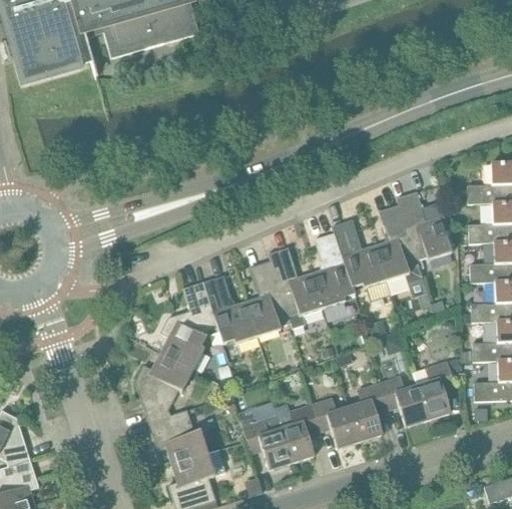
[(0,0),(17,59),(17,61),(23,82),(82,65),(80,58),(89,55),(91,55),(86,37),(104,32),(111,57),(154,44),(198,32),(191,7),(189,0),(0,0)]
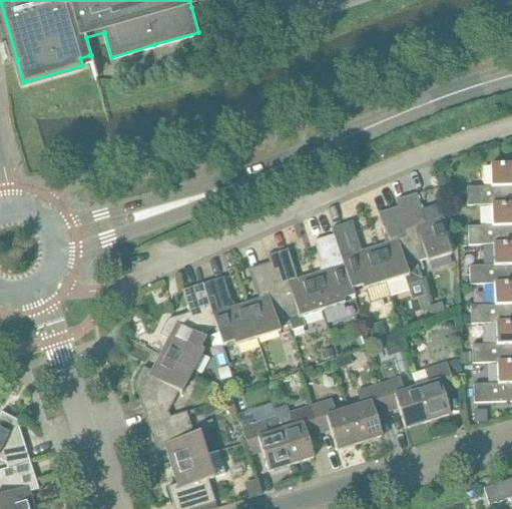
[(492,183),(467,184),(468,203),(492,202),(492,201),(511,200),(511,160),(491,161),(492,183)]
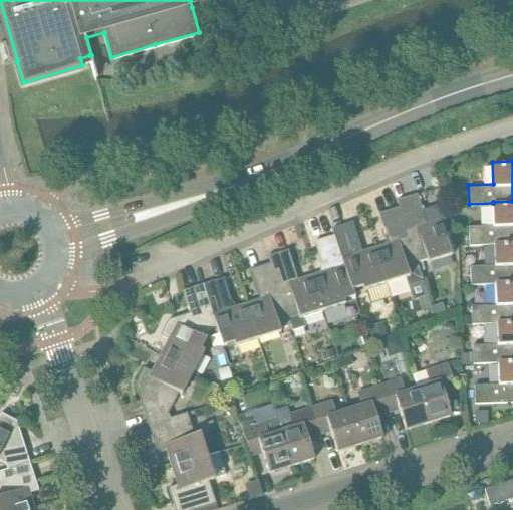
[(418,191),(398,198),(420,267),(420,266),(419,261),(418,260),(428,256),(429,260),(452,253),(451,248),(445,230),(443,223),(448,222),(441,201),(423,207),(418,191)]
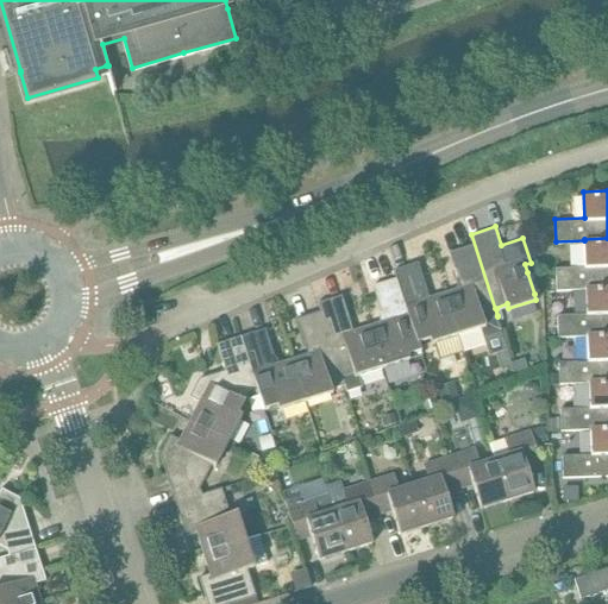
[(467,284),(445,291),(459,333),(481,326),(484,335),(501,329),(497,316),(471,234),(474,243),(450,250),(458,276),(464,275),(467,284)]
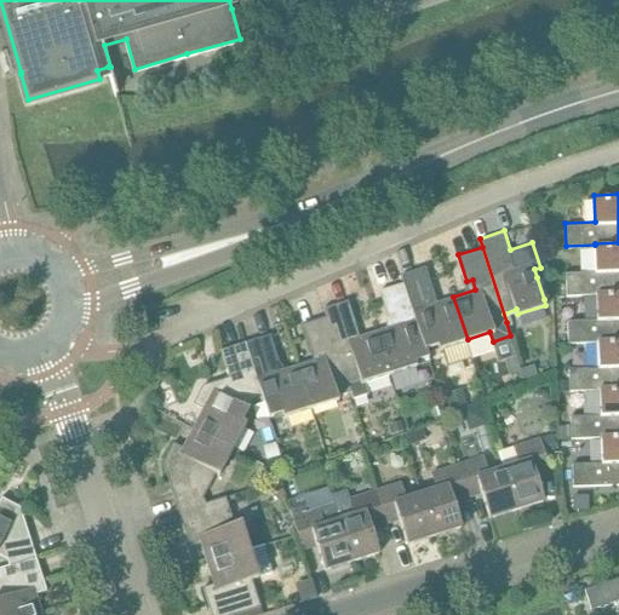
[(596,270),(566,270),(567,293),(596,292),(597,292),(618,289),(618,242),(595,243),(595,245),(596,270)]
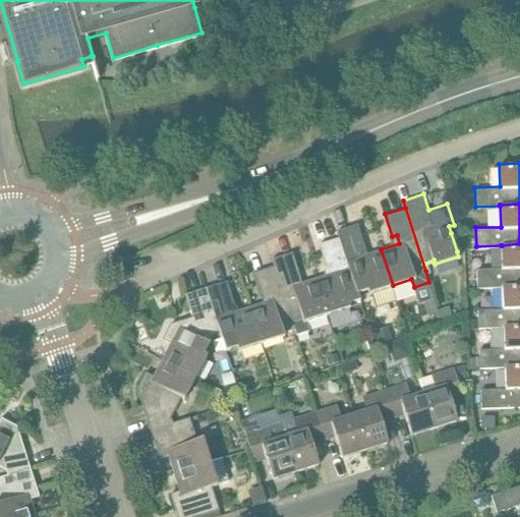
[(358,222),(338,229),(340,235),(359,298),(360,298),(358,291),(368,288),(369,292),(393,285),(381,249),(370,252),(365,244),(358,222)]
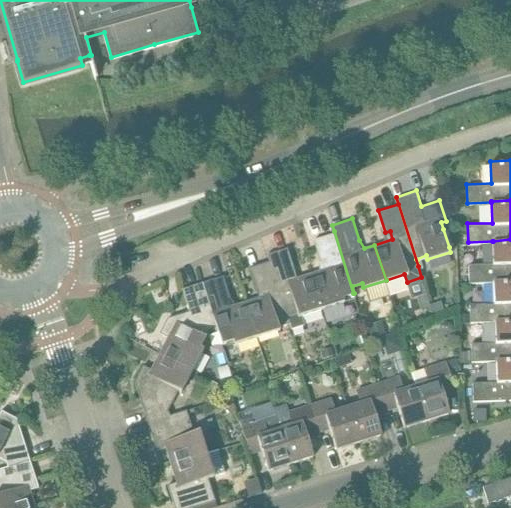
[(320,269),(310,272),(321,307),(344,300),(343,297),(353,293),(334,231),(314,238),(321,260),(320,269)]
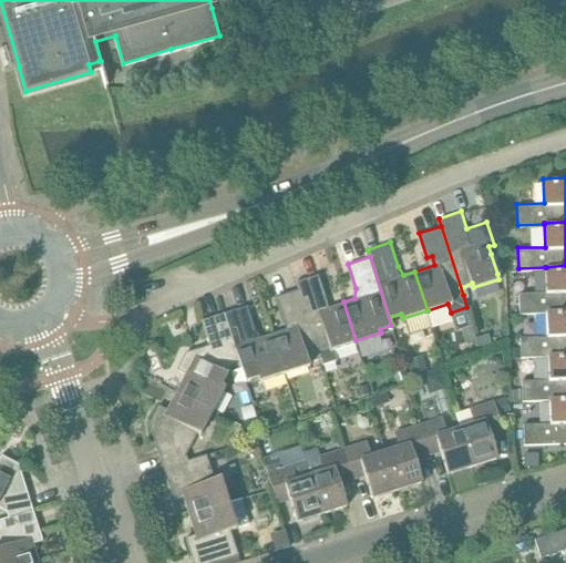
[(546,290),(520,292),(520,311),(547,311),(547,310),(565,309),(565,265),(546,267),(545,267),(546,290)]
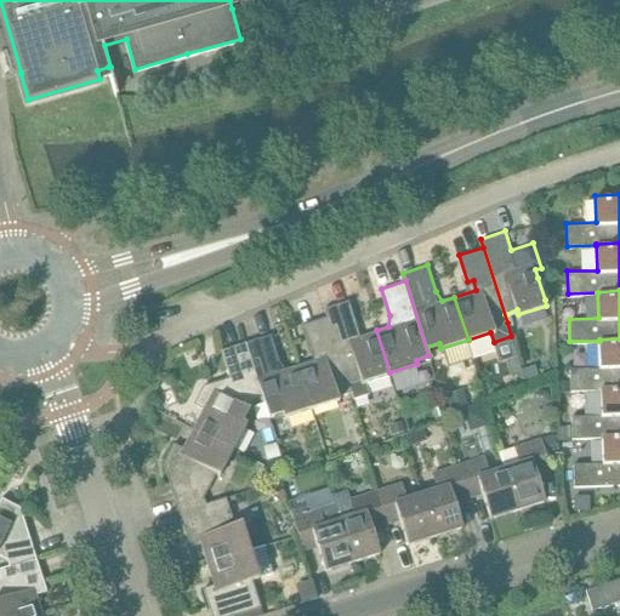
[(350,298),(324,306),(328,314),(348,381),(351,389),(352,389),(354,397),(369,392),(365,381),(390,372),(376,330),(360,335),(354,337),(352,328),(358,325),(350,298)]
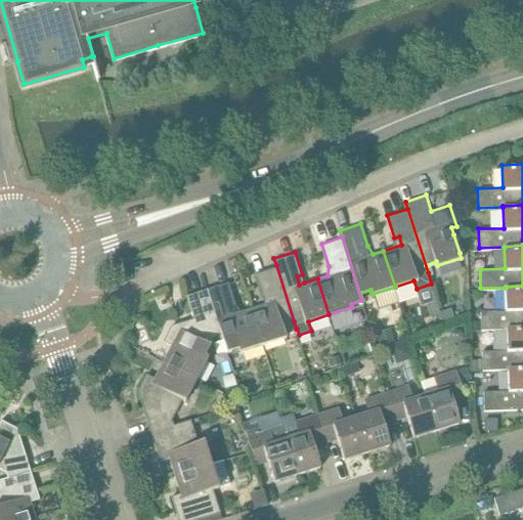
[(266,303),(252,307),(263,343),(287,336),(286,333),(296,329),(294,321),(276,265),(256,272),(263,295),(268,293),(270,301),(266,303)]
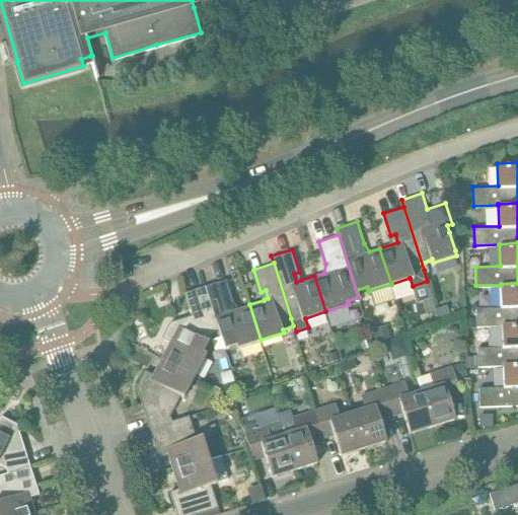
[(227,278),(206,284),(213,307),(220,329),(224,345),(225,348),(236,344),(237,347),(261,340),(249,304),(239,307),(234,300),(227,278)]
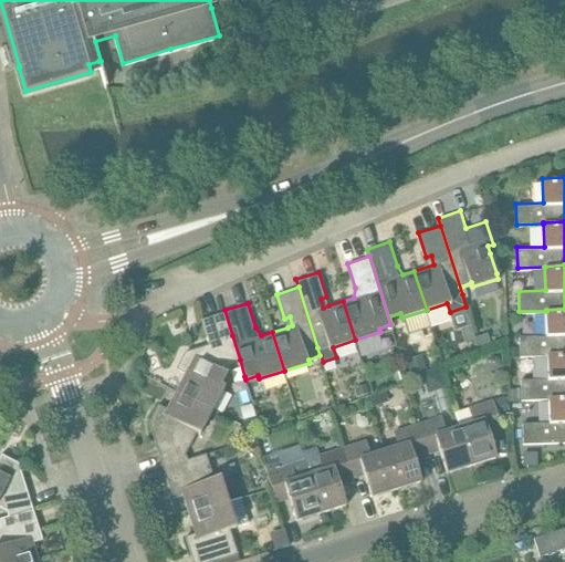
[(547,333),(520,334),(521,355),(547,354),(547,353),(564,352),(564,309),(546,310),(546,311),(547,333)]
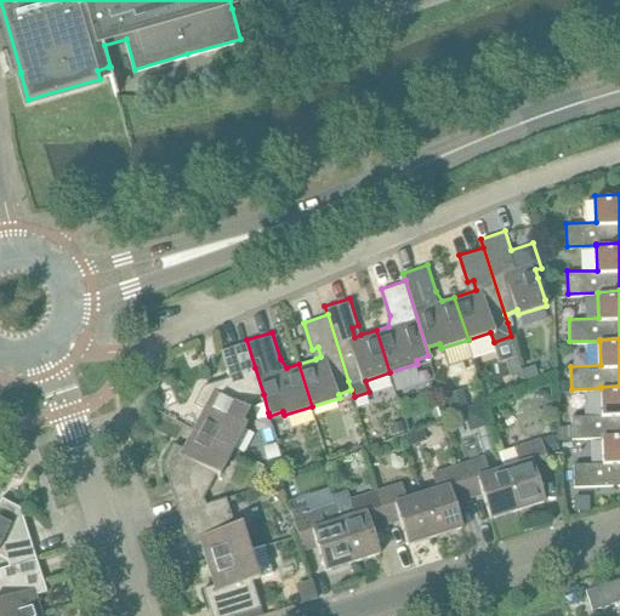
[(204,383),(194,401),(205,408),(194,427),(234,448),(248,421),(243,420),(255,398),(263,394),(255,368),(246,340),(221,348),(229,375),(204,383)]
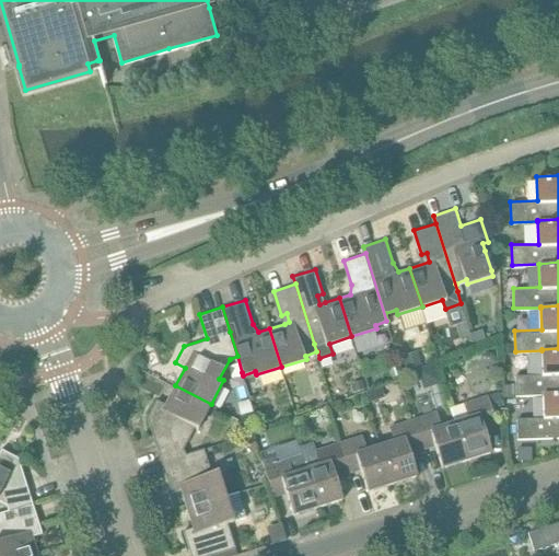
[(466,320),(457,323),(461,334),(469,332),(466,320)]
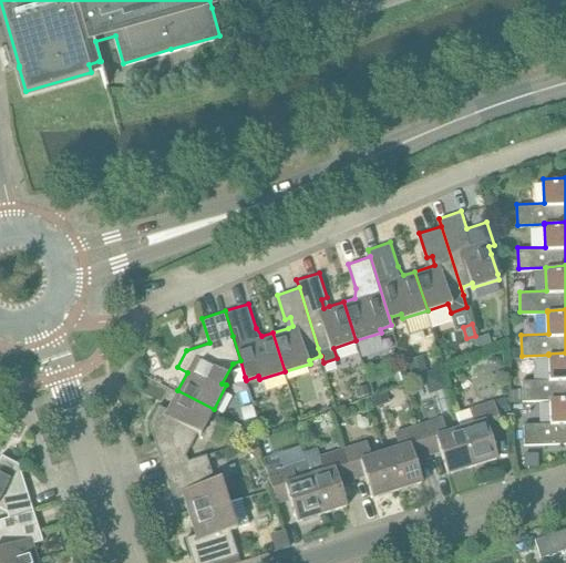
[(500,354),(493,352),(489,356),(487,362),(491,367),(497,368),(502,364),(503,358),(500,354)]
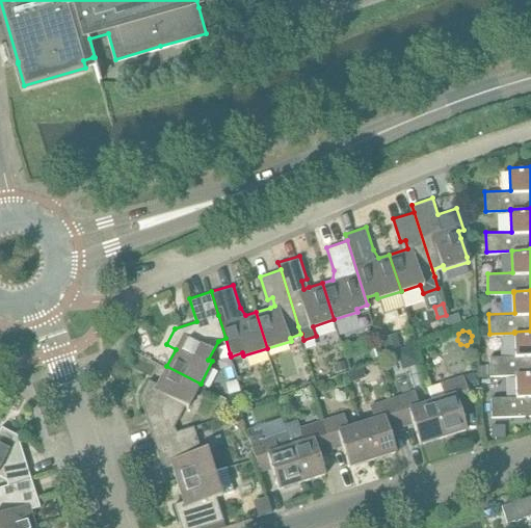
[(515,354),(489,354),(490,374),(516,373),(530,372),(530,331),(514,332),(514,333),(515,354)]
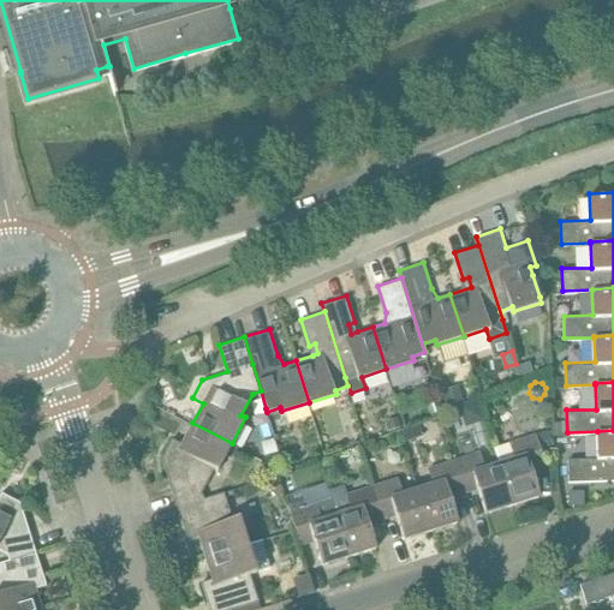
[(457,386),(441,390),(446,404),(462,399),(457,386)]
